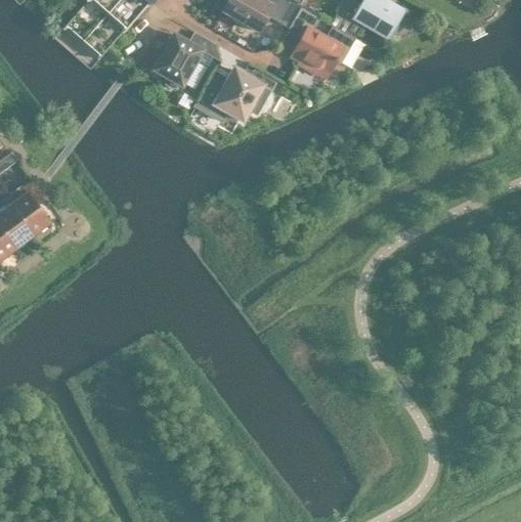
[(87,0),(66,27),(100,57),(126,29),(109,13),(92,0),(87,0)]
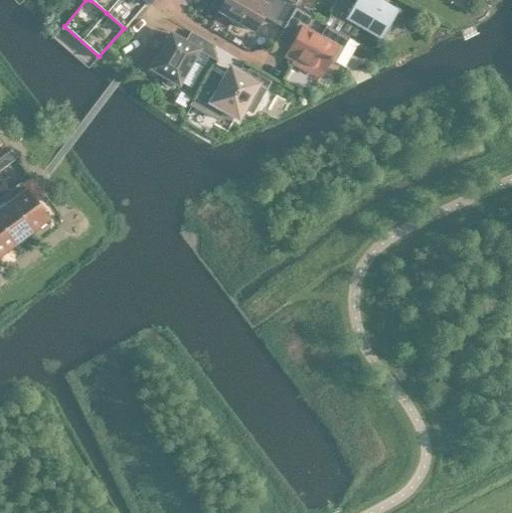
[(91,0),(107,13),(117,0),(91,0)]
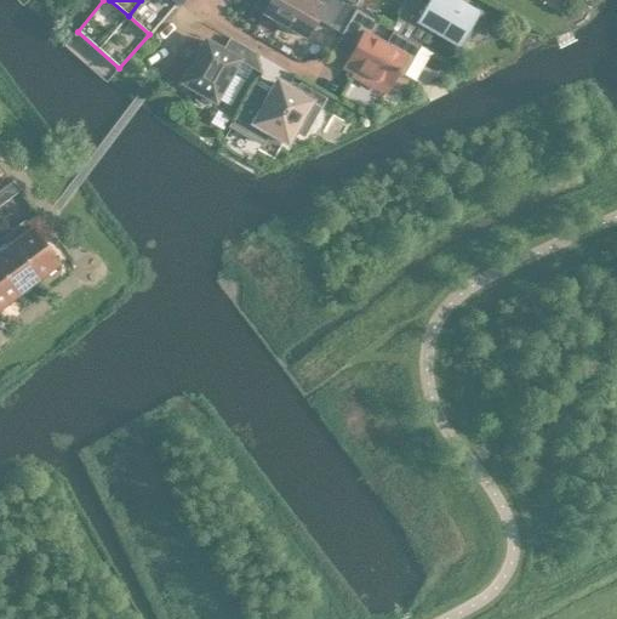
[(141,0),(129,16),(149,34),(150,34),(180,0),(141,0)]
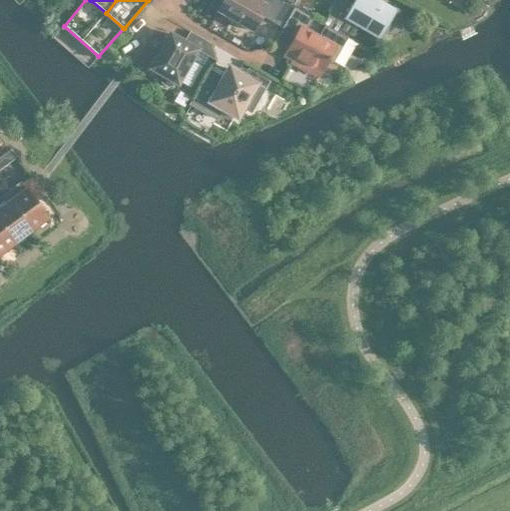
[(285,0),(224,0),(219,10),(255,30),(264,14),(274,20),(285,0)]
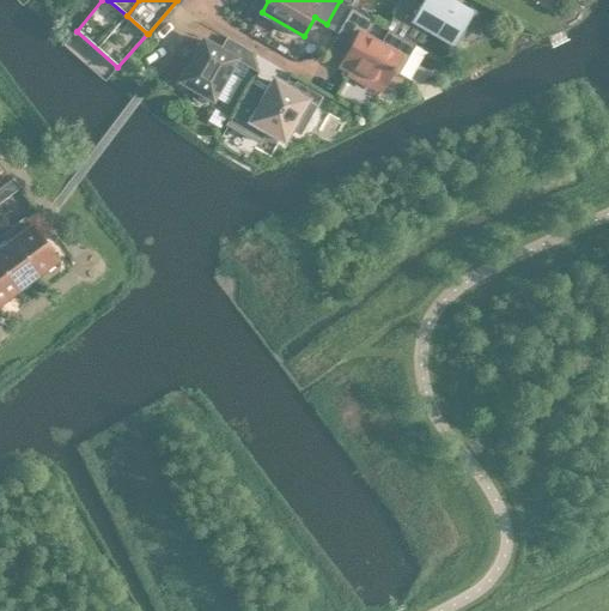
[(422,42),(430,30),(455,44),(474,11),(455,0),(425,0),(425,1),(422,0),(403,0),(388,28),(389,29),(403,37),(406,32),(422,42)]
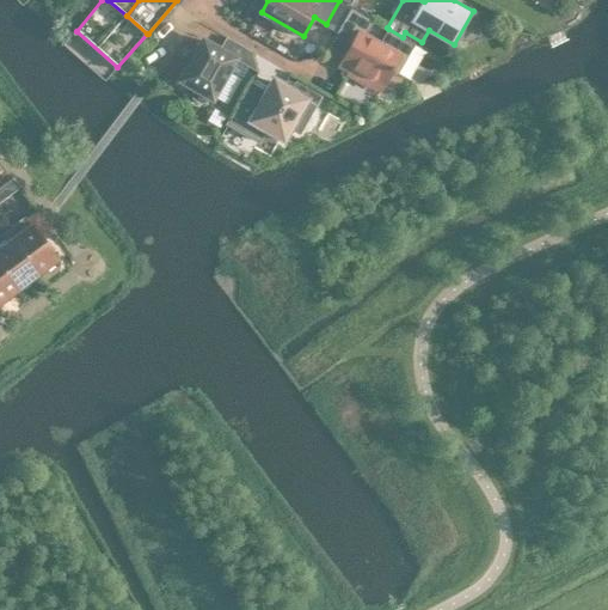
[(416,44),(403,37),(388,29),(381,42),(366,32),(373,19),(352,8),(338,32),(355,42),(343,63),(351,68),(350,71),(351,73),(369,84),(373,83),(374,81),(384,86),(391,74),(400,72),(416,44)]
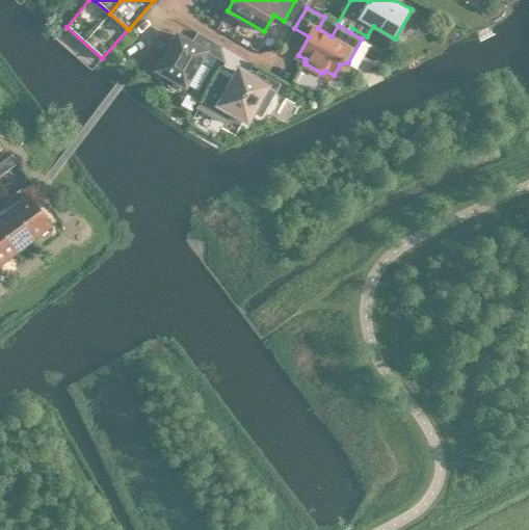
[(178,34),(157,70),(170,77),(168,81),(169,85),(177,88),(181,87),(183,84),(186,86),(207,51),(225,61),(220,44),(199,31),(192,43),(178,34)]
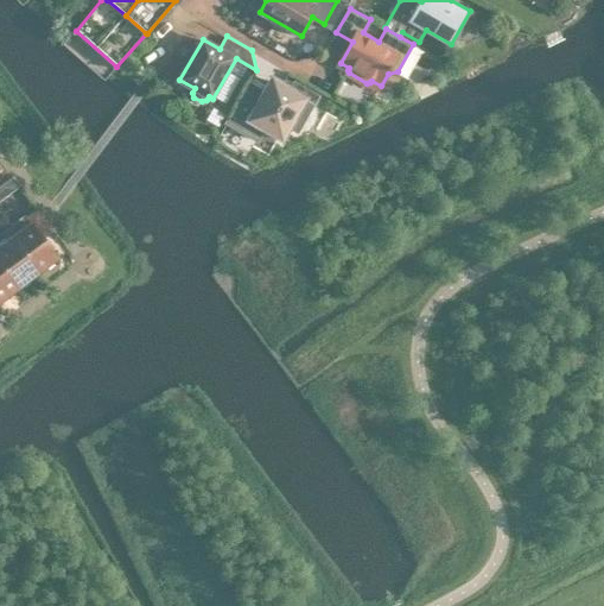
[(277,81),(269,93),(252,83),(250,82),(228,122),(229,122),(245,132),(258,139),(264,128),(283,139),(290,126),(298,131),(318,96),(296,82),(292,89),(277,81)]
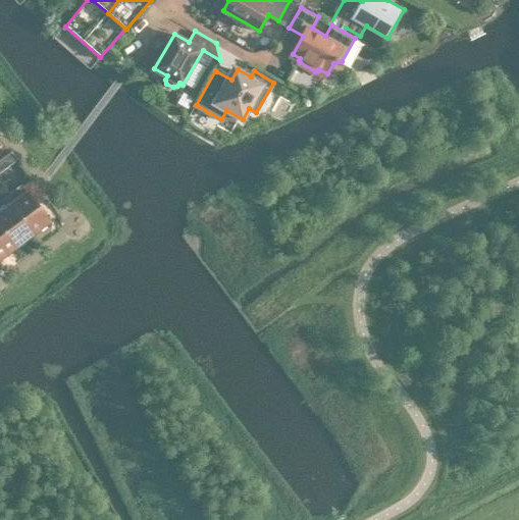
[(5,198),(10,204),(34,235),(51,221),(22,185),(5,198)]
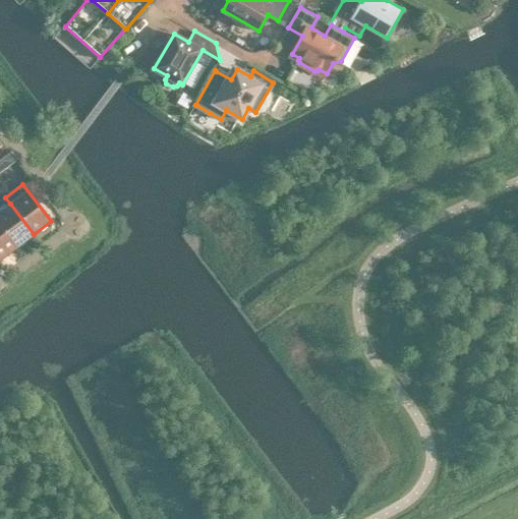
[(0,200),(0,224),(17,247),(34,234),(10,204),(5,197),(0,200)]
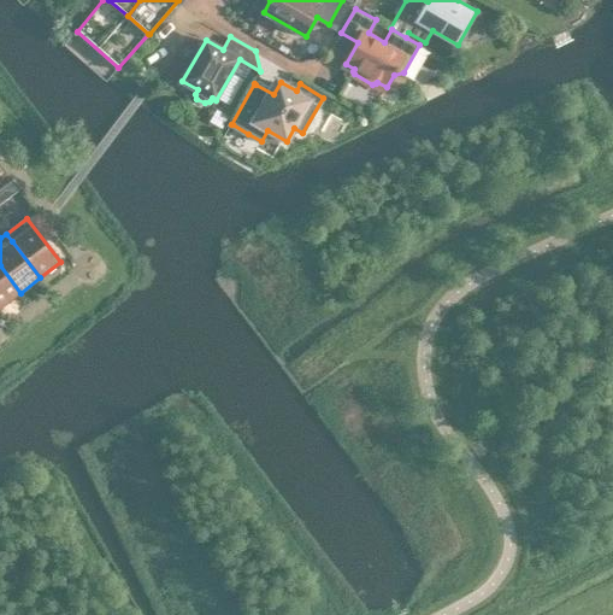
[(0,306),(1,308),(21,293),(0,265),(0,306)]
